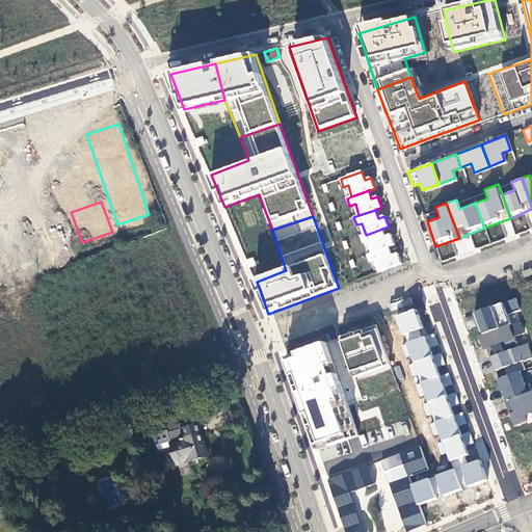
[(386,237),(382,229),(366,235),(361,236),(364,244),(368,242),(372,254),(389,247),(395,245),(392,235),(386,237)]
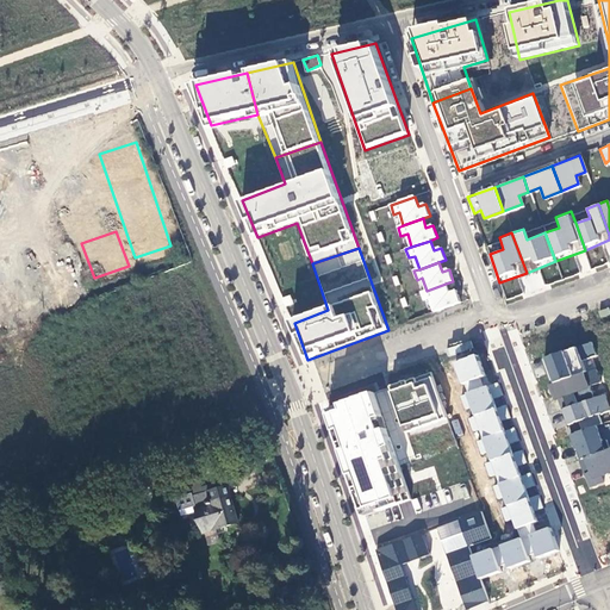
[(449,293),(446,284),(427,291),(421,292),(424,302),(430,299),(435,312),(461,303),(456,291),(449,293)]
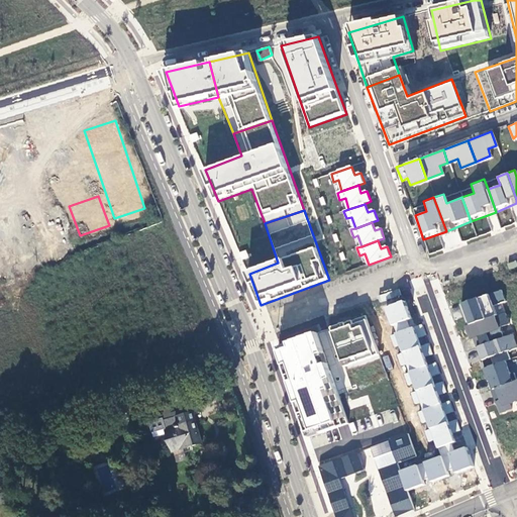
[(516,267),(516,263),(516,262),(508,265),(510,270),(516,267)]
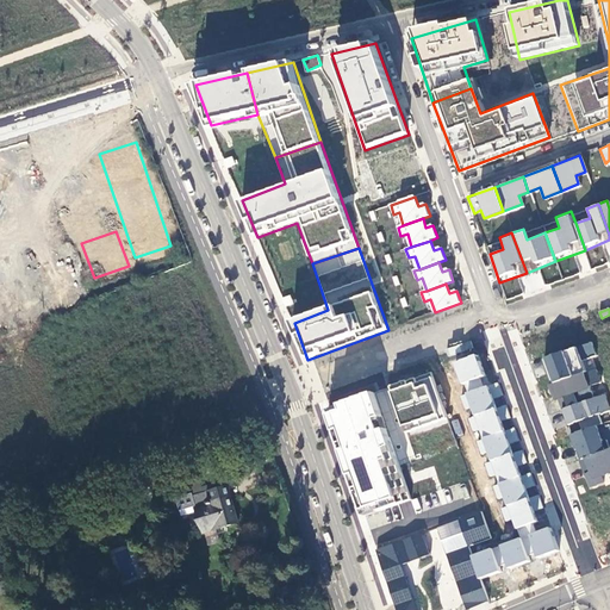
[(591,337),(541,354),(552,383),(585,372),(582,359),(597,354),(591,337)]
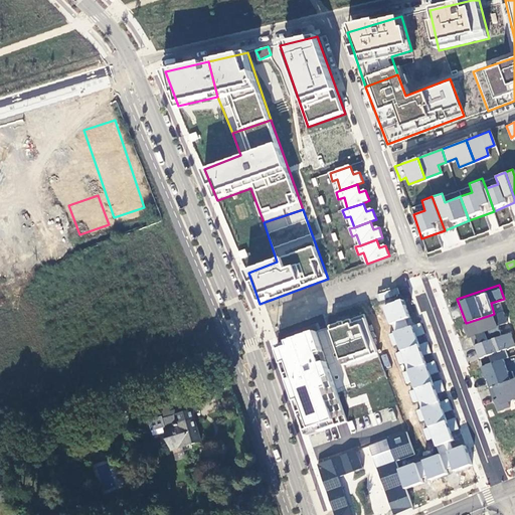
[(409,317),(402,298),(382,305),(393,332),(408,327),(405,318),(409,317)]
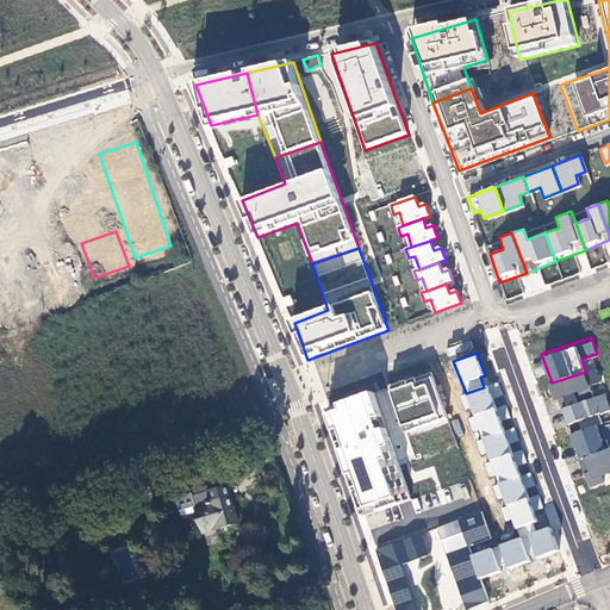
[(585,372),(552,383),(561,408),(595,396),(591,386),(602,383),(597,367),(585,372)]
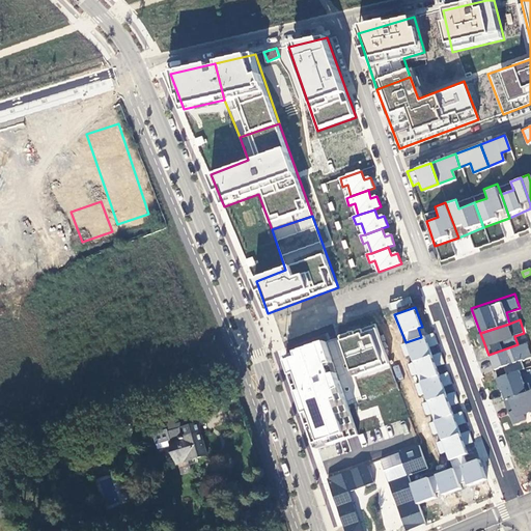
[(363,329),(341,337),(355,376),(391,365),(378,330),(364,335),(363,329)]
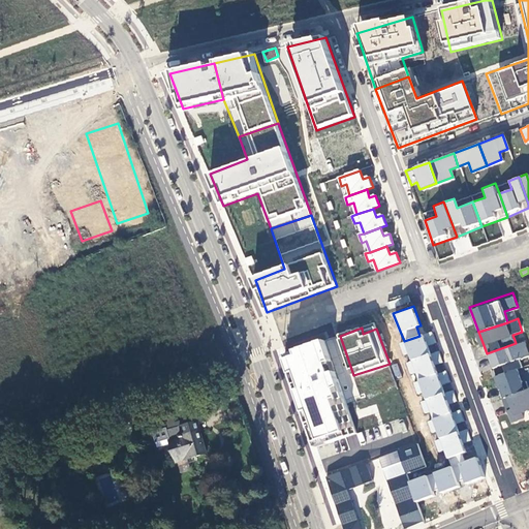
[(419,336),(404,341),(399,342),(404,355),(407,354),(409,360),(430,352),(428,346),(436,343),(432,332),(419,336)]
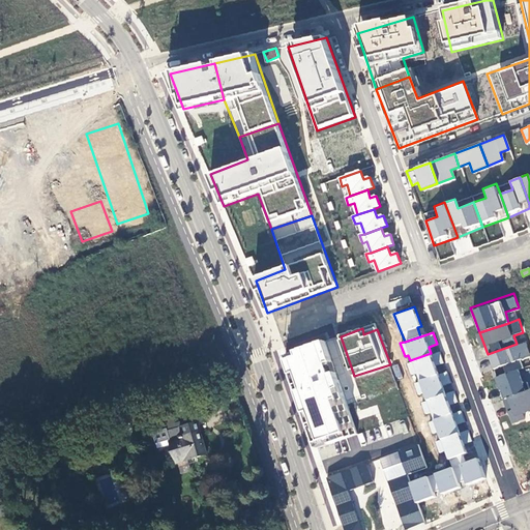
[(517,344),(488,354),(496,378),(523,369),(521,360),(529,357),(529,353),(525,341),(517,344)]
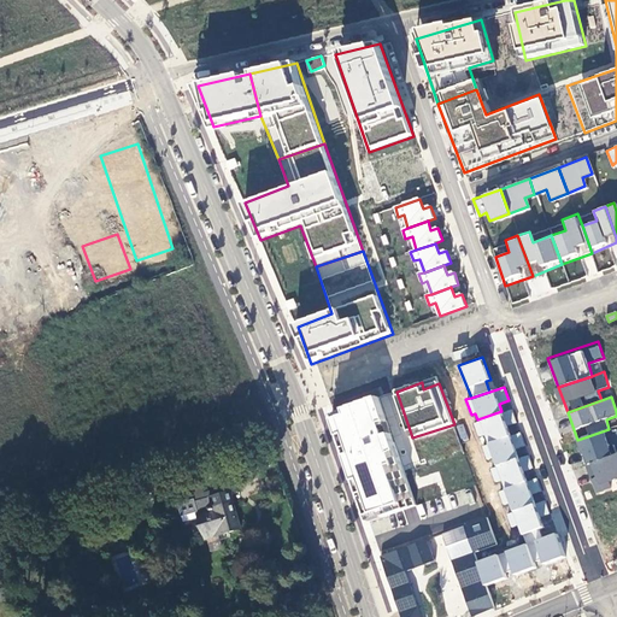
[(416,506),(378,398),(331,415),(369,523),(416,506)]
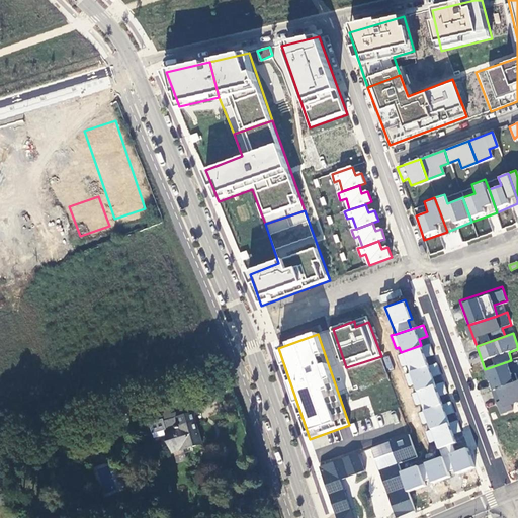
[(421,345),(401,352),(397,354),(402,367),(407,365),(409,371),(429,364),(427,357),(434,354),(430,342),(421,345)]
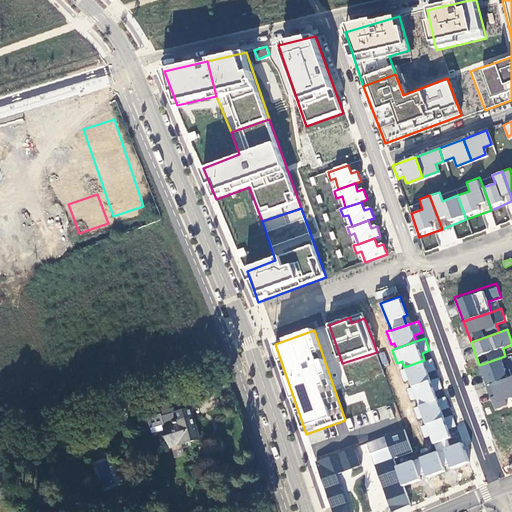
[(378,354),(383,366),(389,363),(384,351),(378,354)]
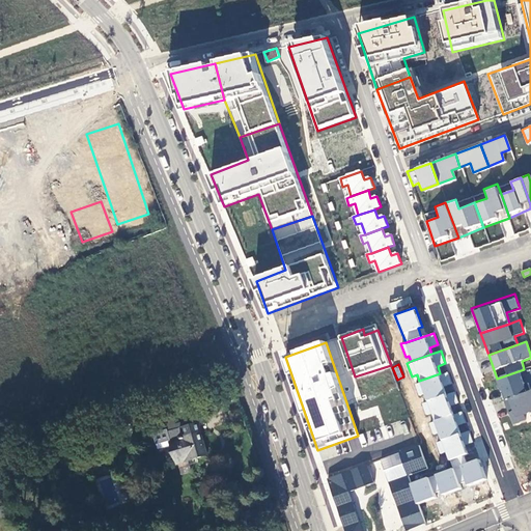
[(524,369),(497,379),(503,398),(530,388),(530,369),(530,367),(524,369)]
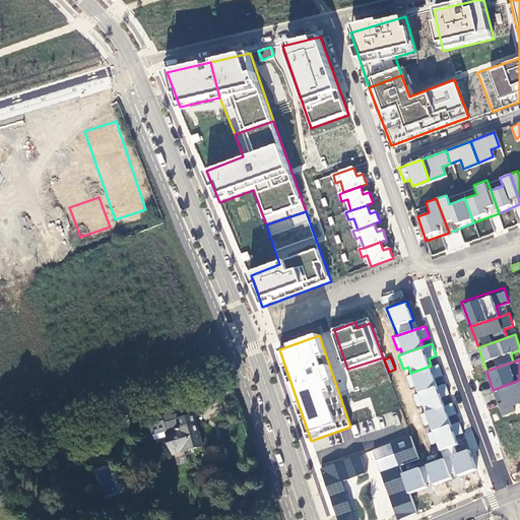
[(431,366),(410,373),(405,375),(410,388),(415,386),(417,393),(437,386),(434,378),(442,375),(438,364),(431,366)]
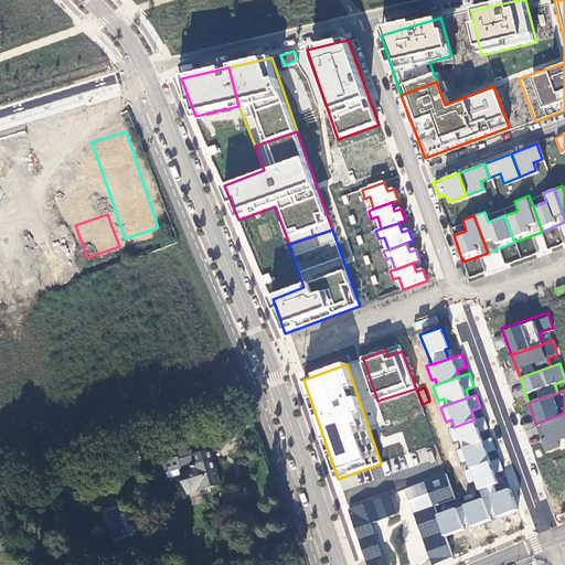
[(564,413),(535,424),(544,452),(564,445),(564,413)]
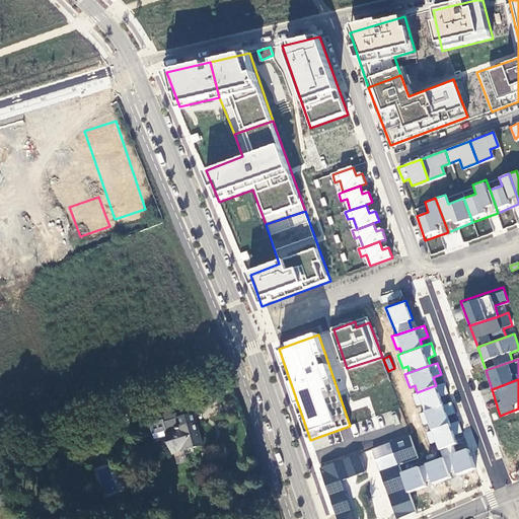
[(436,385),(417,392),(412,394),(416,406),(421,404),(423,412),(443,404),(440,396),(449,393),(445,382),(436,385)]
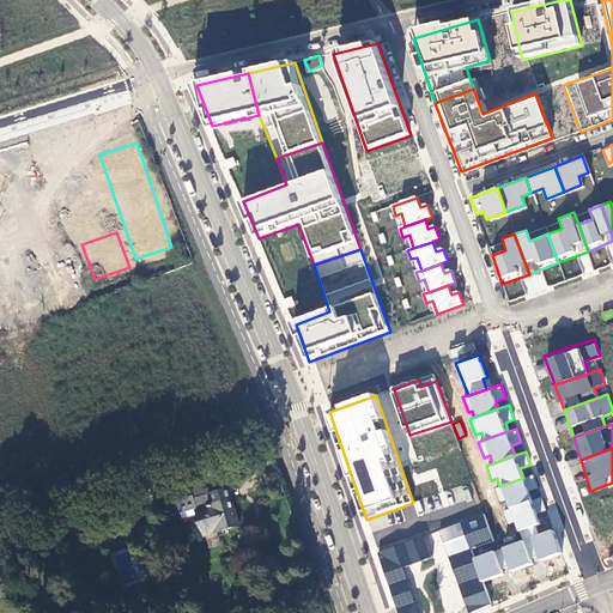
[(523,478),(499,486),(496,489),(501,503),(505,501),(509,510),(533,502),(529,491),(539,487),(534,474),(523,478)]
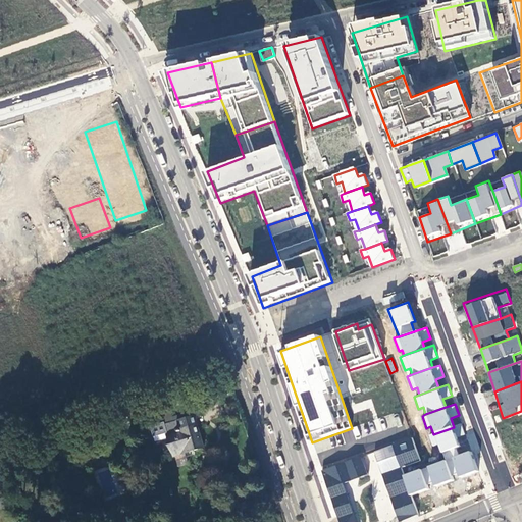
[(175,458),(205,450),(199,429),(201,428),(199,419),(178,424),(175,415),(167,417),(172,435),(169,436),(175,458)]
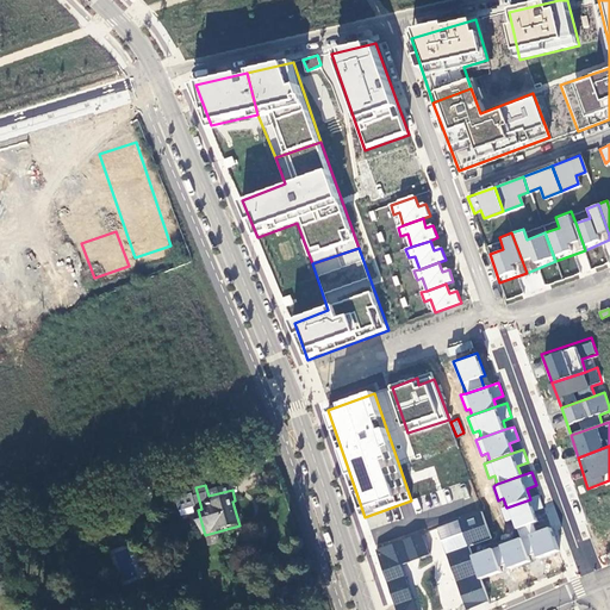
[(530,499),(506,508),(502,509),(505,522),(511,520),(516,530),(533,524),(537,522),(534,512),(545,509),(540,496),(530,499)]
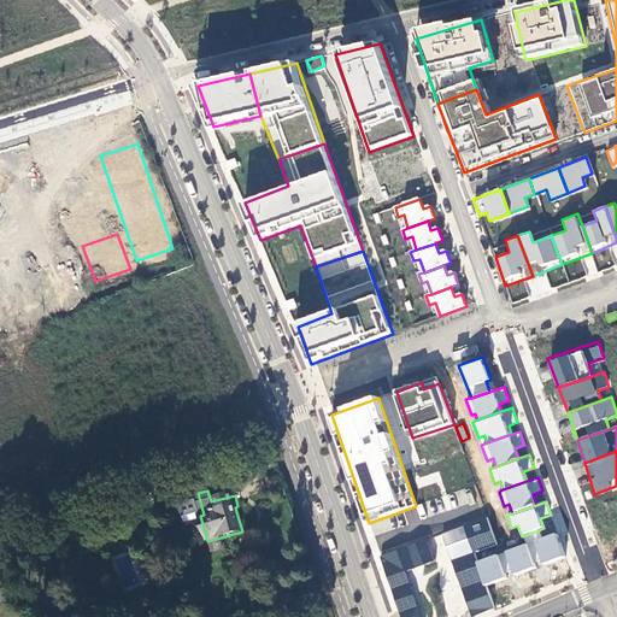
[(75,518),(59,522),(60,529),(76,526),(75,518)]
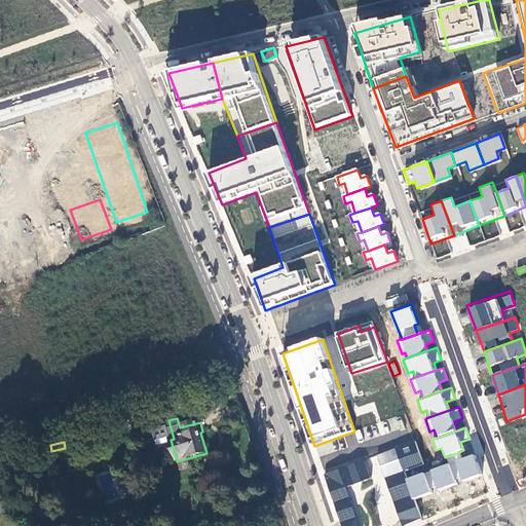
[(424,465),(415,442),(378,456),(404,525),(422,518),(415,500),(415,496),(408,480),(408,478),(406,473),(424,465)]
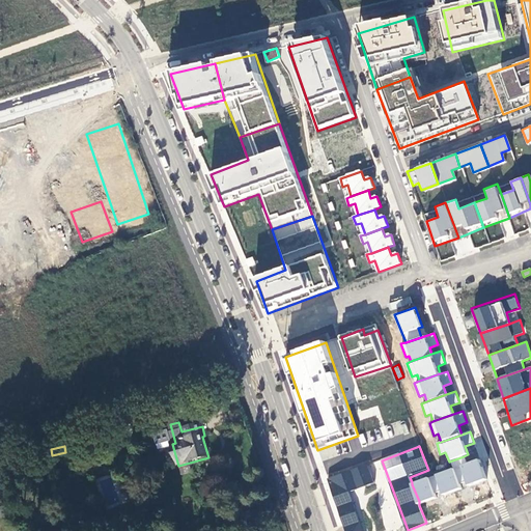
[(464,456),(449,462),(451,468),(457,484),(464,482),(466,487),(487,479),(478,457),(466,462),(464,456)]
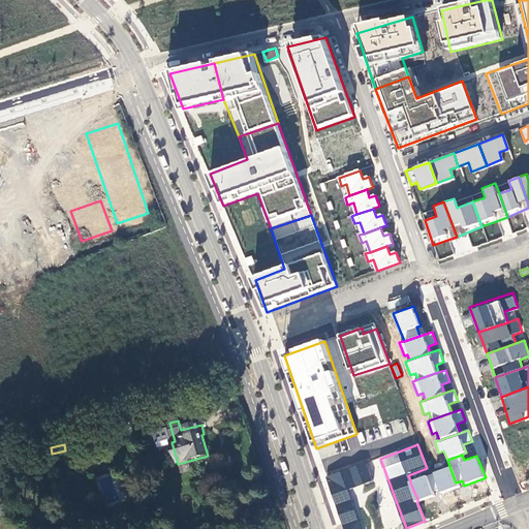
[(373,481),(367,463),(327,477),(344,528),(362,528),(348,490),(373,481)]
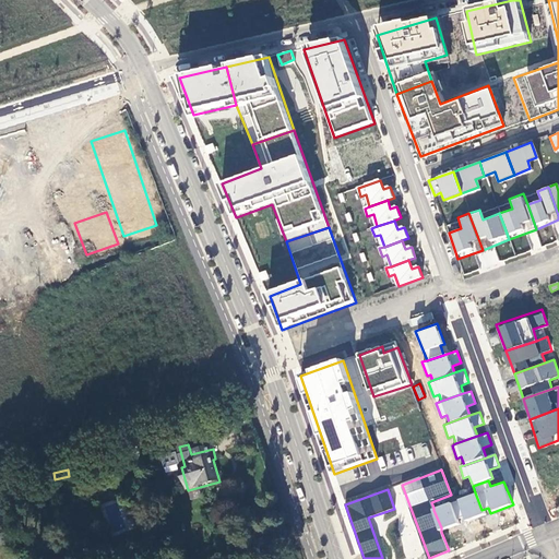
[(482,510),(475,492),(456,500),(462,514),(465,522),(485,514),(482,510)]
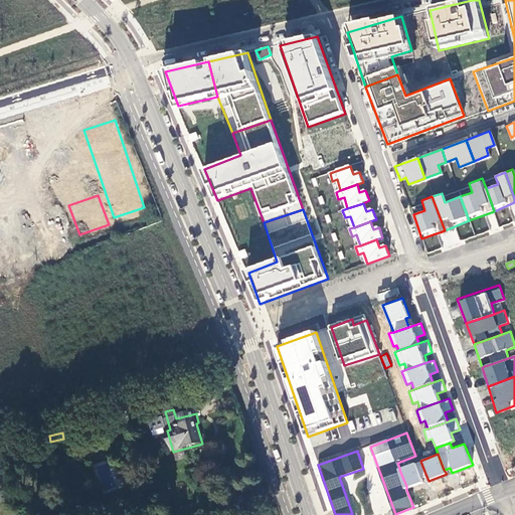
[(425,474),(420,461),(399,468),(406,486),(420,481),(419,477),(425,474)]
